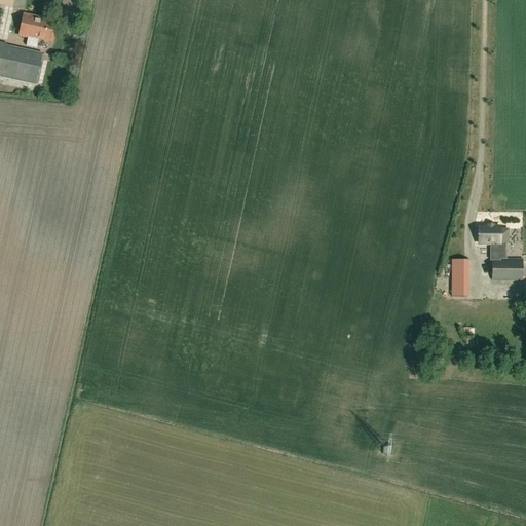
[(19,36),(28,38),(26,46),(36,48),(38,40),(39,38),(51,41),(55,22),(43,20),(44,19),(24,14),(19,36)]
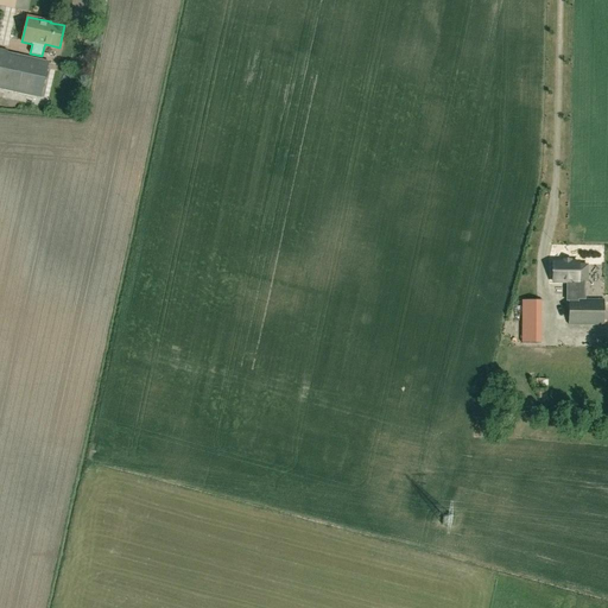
[(0,88),(33,96),(40,97),(49,62),(7,52),(8,51),(0,49),(0,88)]
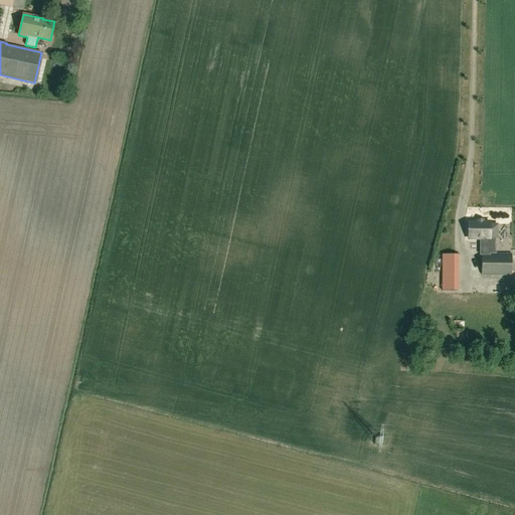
[(490,238),(490,222),(468,222),(468,223),(467,223),(466,224),(466,230),(467,231),(468,231),(469,238),(480,238),(480,253),(482,253),(481,275),(512,276),(512,254),(490,253),(490,238)]
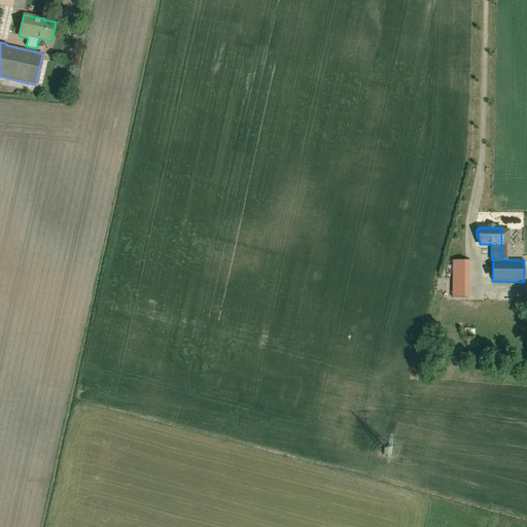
[(468,297),(469,260),(452,260),(452,297),(468,297)]
